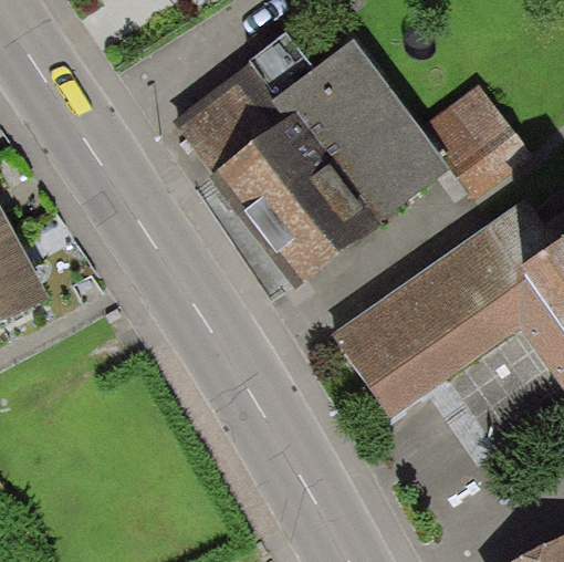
[(418,125),(350,41),(277,97),(251,66),(177,124),(303,284),(451,168),(418,125)]
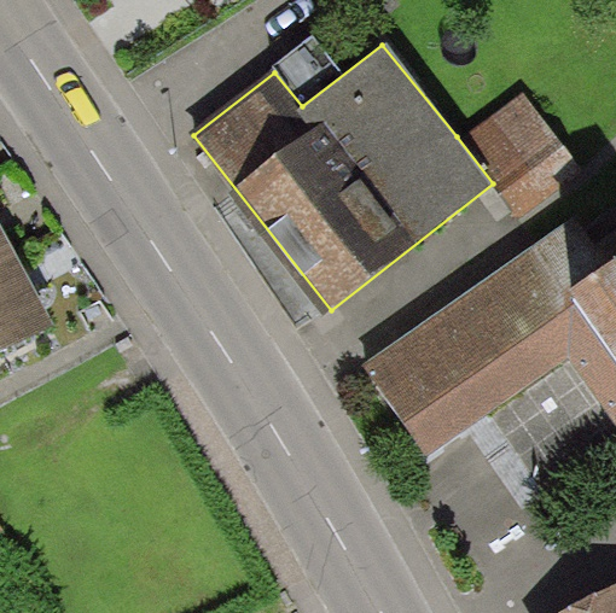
[(579,165),(521,88),(457,136),(493,184),(515,212),(579,165)]
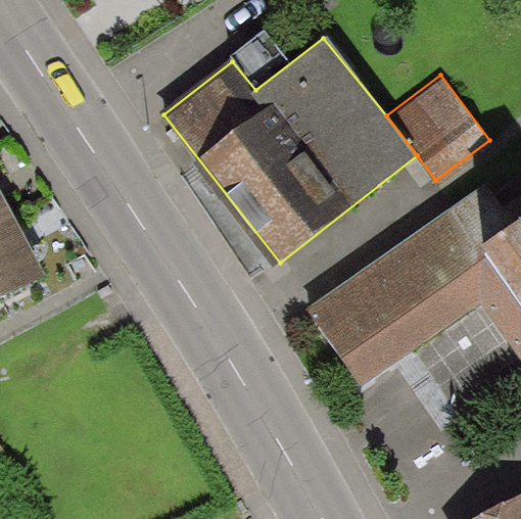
[(520,189),(501,204),(485,182),(308,307),(362,384),(480,301),(519,357),(520,356),(520,189)]
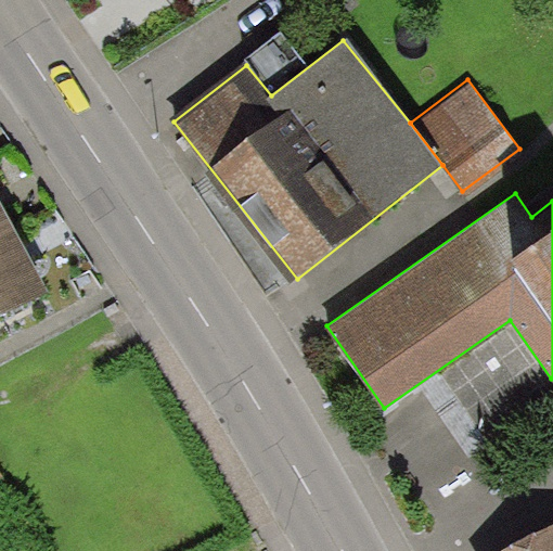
[(0,226),(10,221),(0,204),(0,226)]
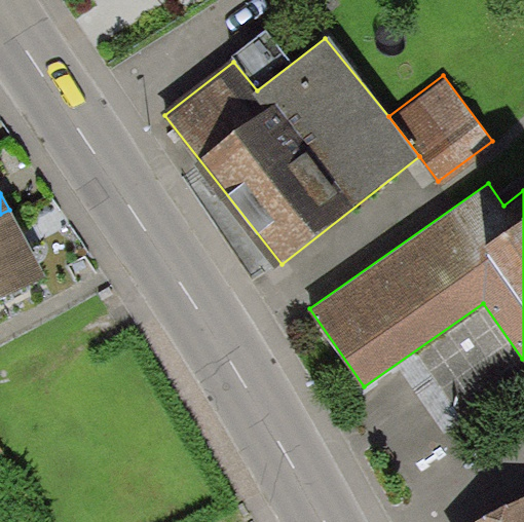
[(0,299),(44,275),(9,210),(0,214),(0,299)]
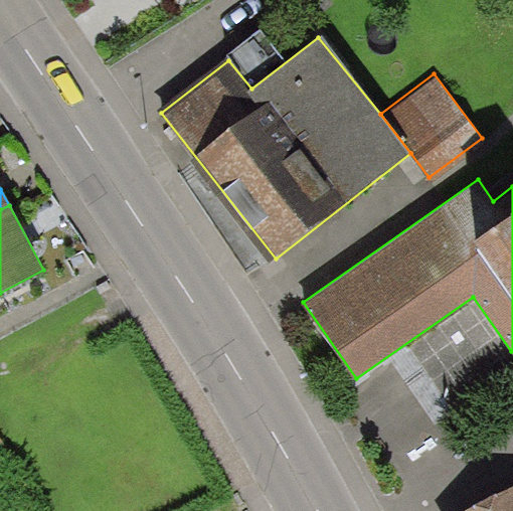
[(512,510),(512,485),(462,510),(512,510)]
